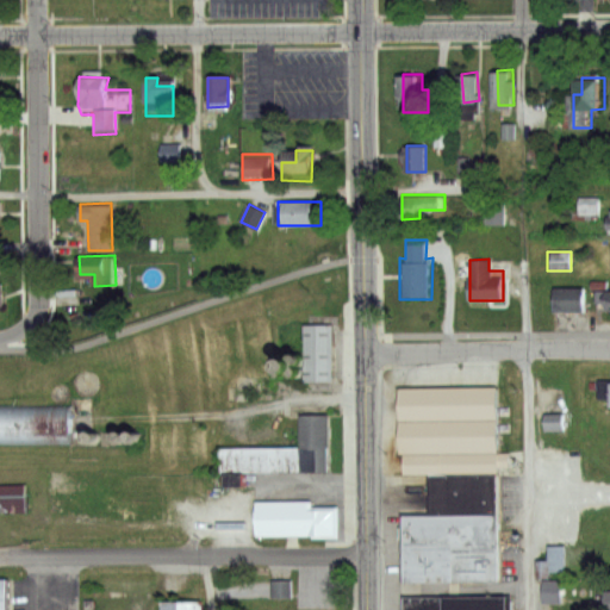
[(555,288),(583,288),(583,310),(555,311),(555,288)]
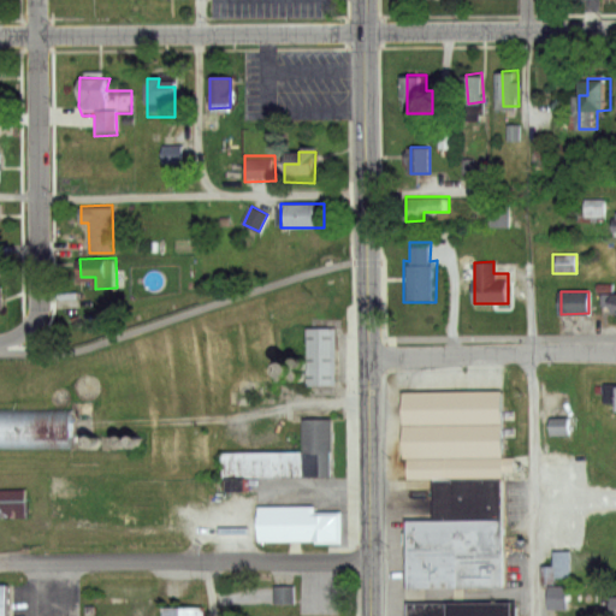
[(596,314),(615,314),(615,292),(596,294),(596,314)]
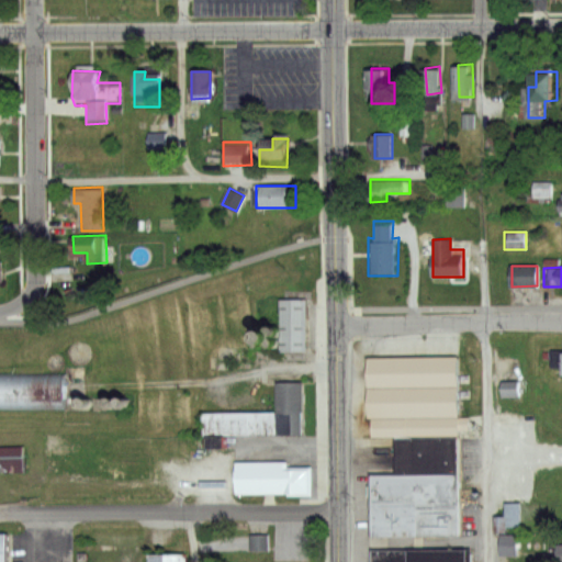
[(278,303),(304,303),(304,350),(279,350),(278,303)]
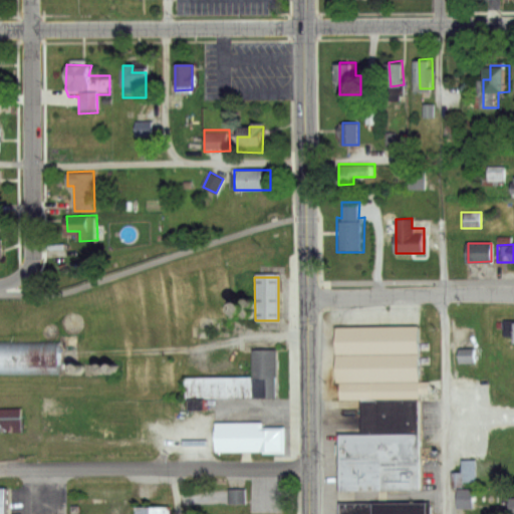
[(246,297),(219,297),(219,315),(246,315),(246,297)]
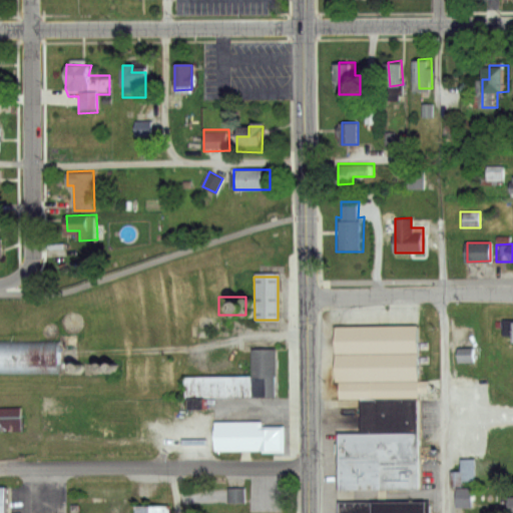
[(506,342),(512,341),(512,321),(501,321),(501,333),(506,333),(506,342)]
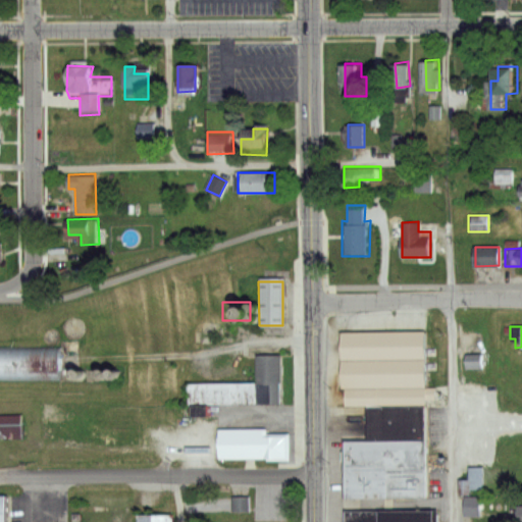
[(338,331),(426,330),(427,408),(422,408),(366,408),(344,408),(344,393),(338,390),(338,331)]
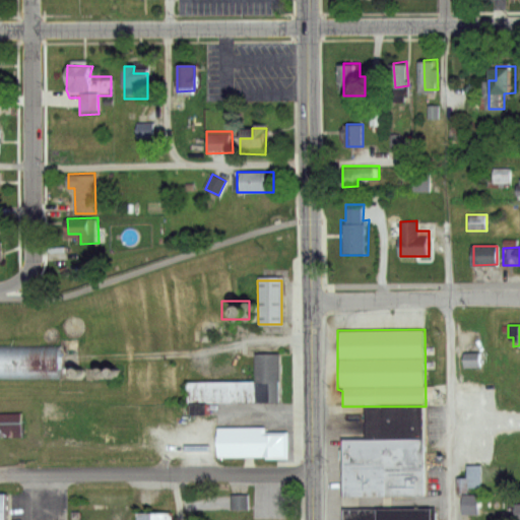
[(0,343),(58,343),(58,377),(0,377),(0,343)]
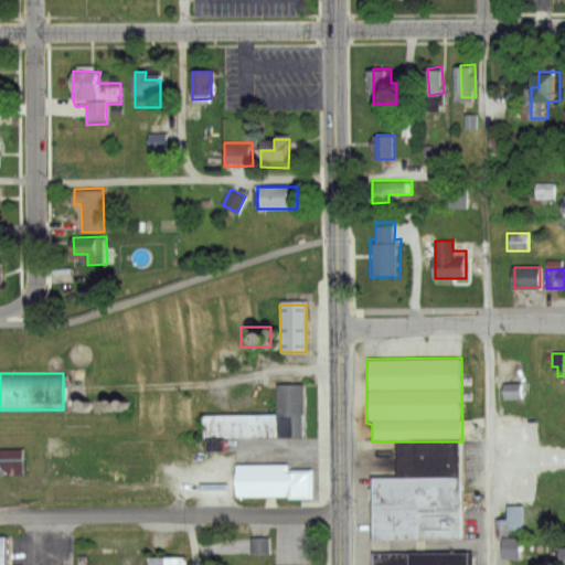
[(278,382),(304,381),(306,437),(231,440),(231,447),(208,448),(208,416),(279,414),(278,382)]
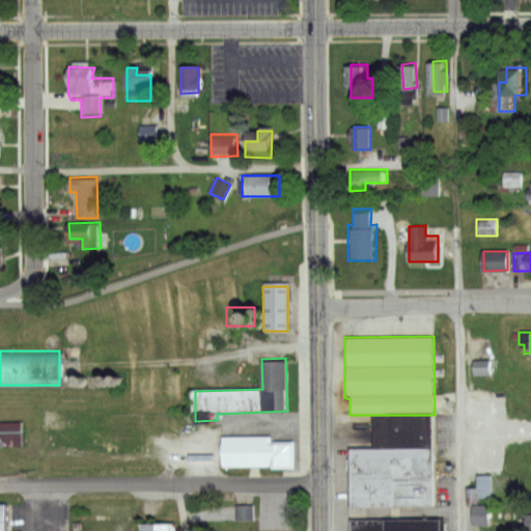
[(431,450),(429,415),(372,415),(372,451),(431,450)]
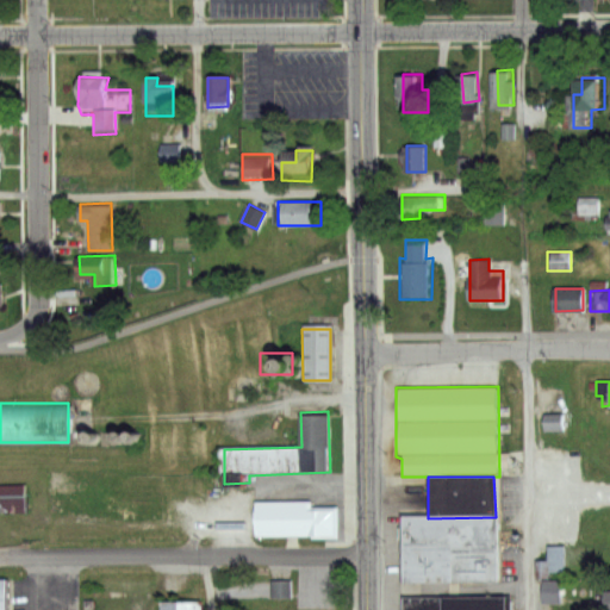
[(0,483),(26,483),(27,512),(0,512),(0,483)]
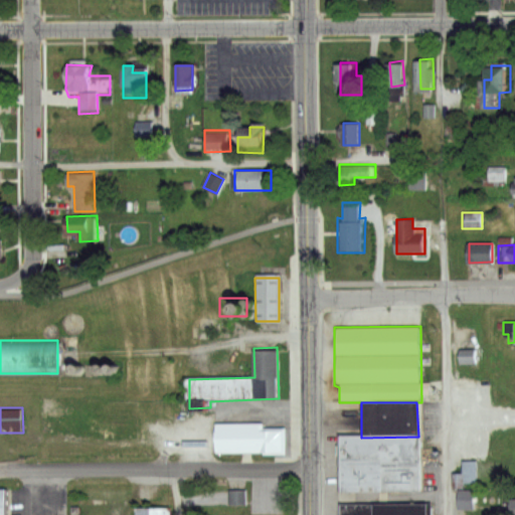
[(282,431),(283,449),(215,454),(213,423),(265,420),(266,432),(282,431)]
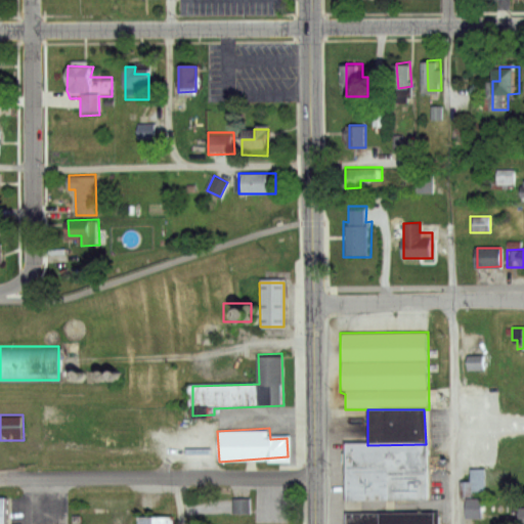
[(428,508),(426,444),(367,445),(344,446),(345,510),(428,508)]
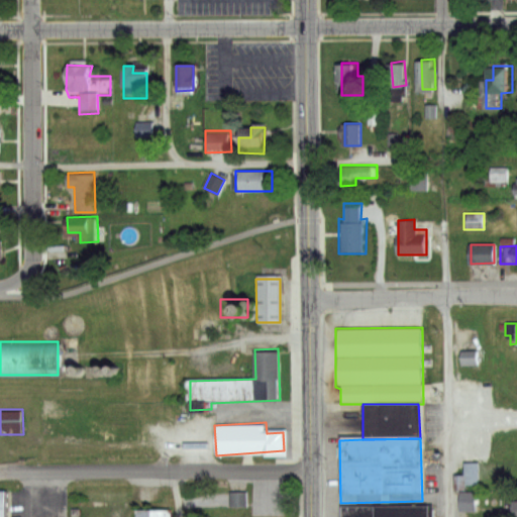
[(476,461),(459,461),(459,487),(476,487),(476,461)]
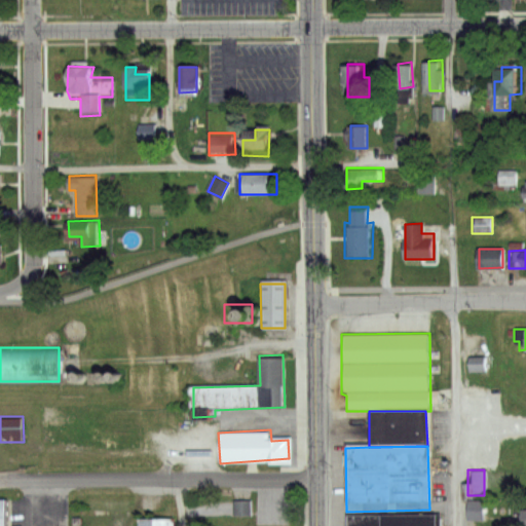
[(235,499),(251,499),(251,515),(236,515),(235,499)]
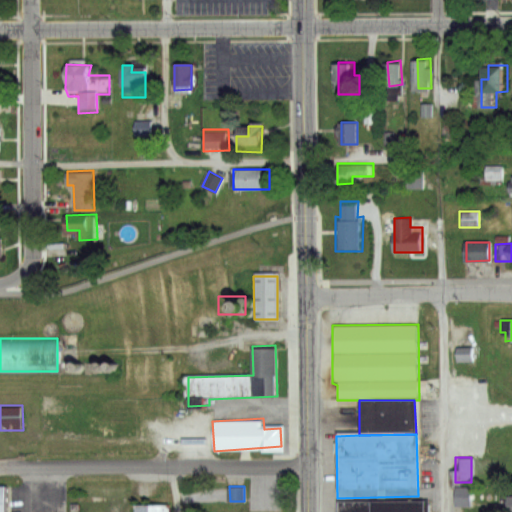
[(471,487),(455,486),(454,504),(470,505),(471,487)]
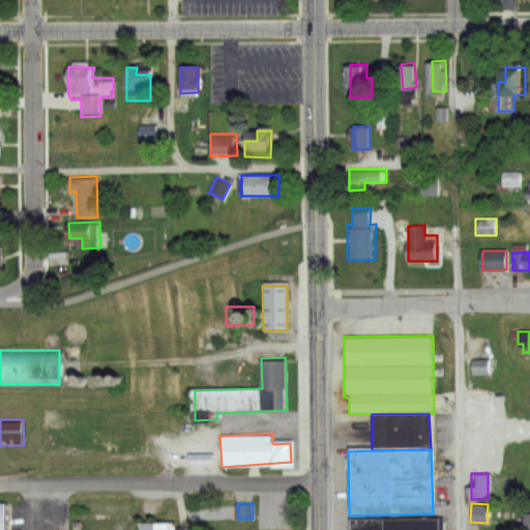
[(529,529),(529,512),(521,512),(520,529),(529,529)]
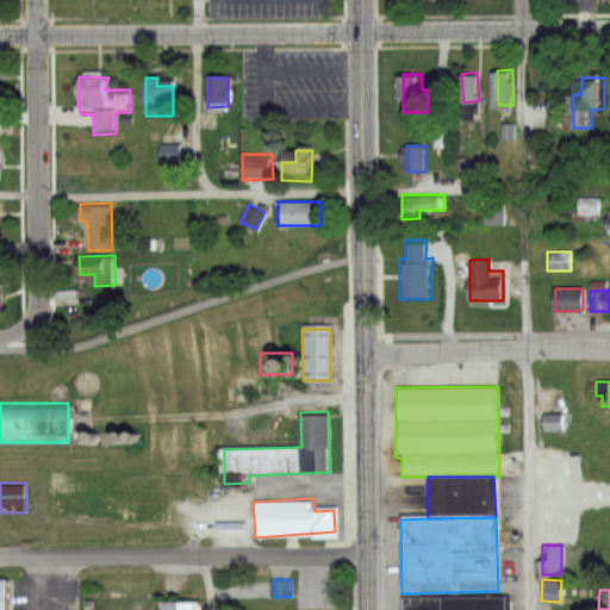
[(505,597),(505,609),(400,609),(400,599),(505,597)]
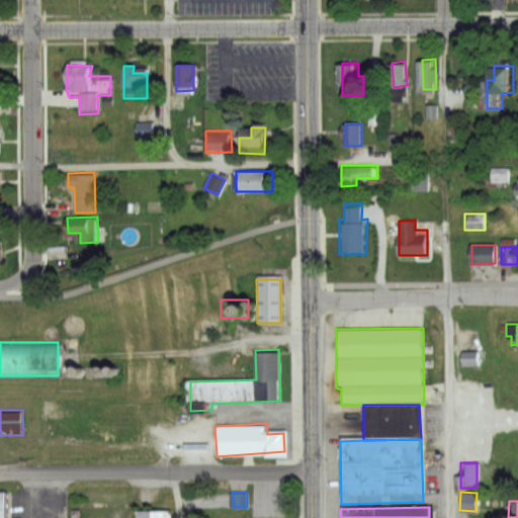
[(136,517),(136,508),(168,509),(168,517),(136,517)]
